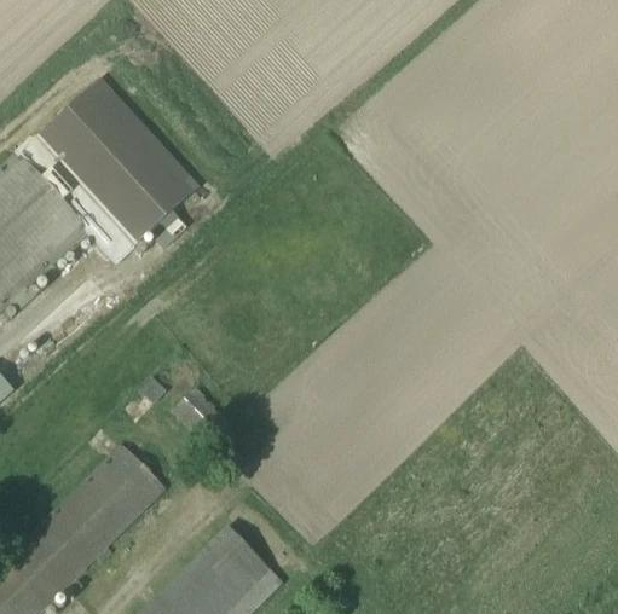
[(33,137),(16,154),(47,189),(55,196),(86,231),(115,262),(133,247),(149,232),(163,248),(186,226),(172,210),(198,186),(100,75),(33,137)]
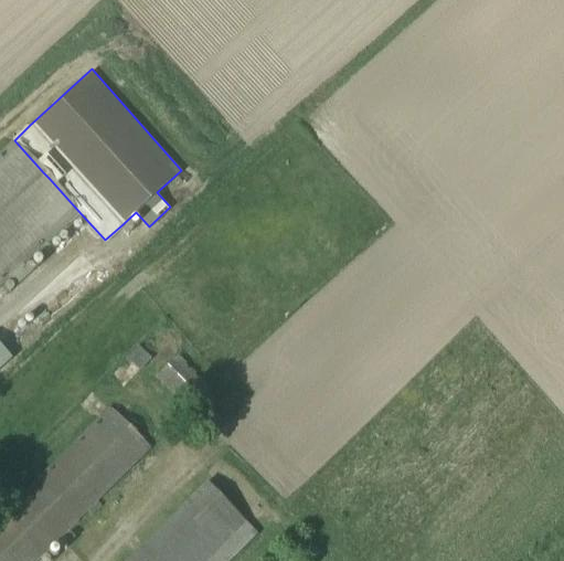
[(14,140),(0,152),(0,283),(78,211),(50,179),(43,172),(14,140)]
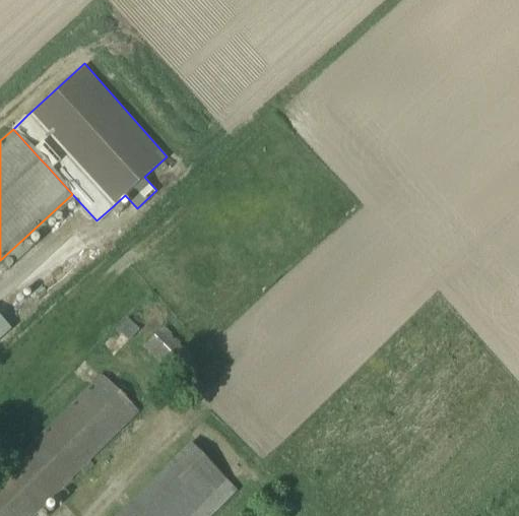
[(0,340),(15,327),(0,310),(0,340)]
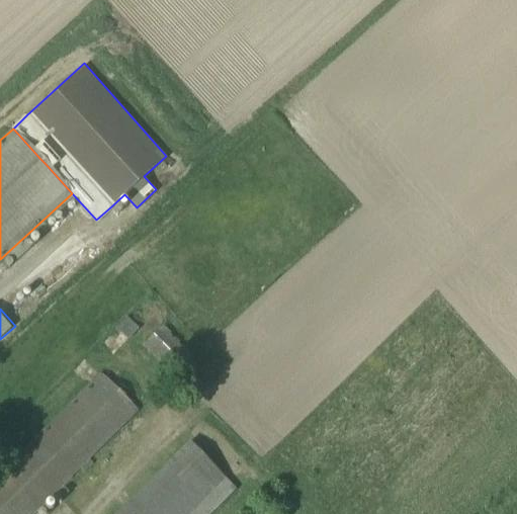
[(195,353),(165,324),(144,346),(174,374),(195,353)]
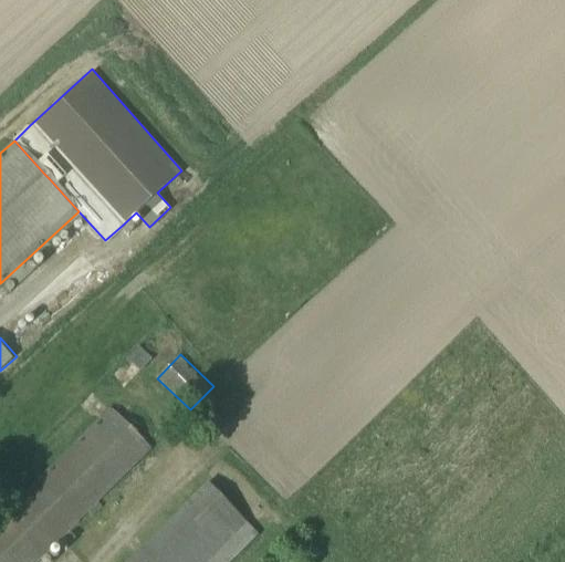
[(0,561),(35,561),(87,511),(92,514),(102,505),(97,500),(152,446),(111,405),(0,514),(0,561)]
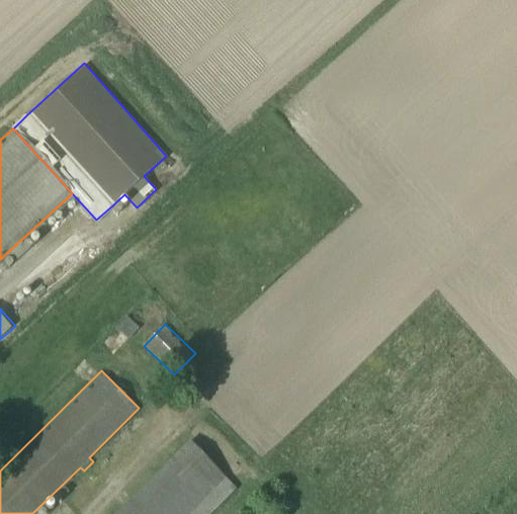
[(189,439),(114,513),(207,513),(236,486),(189,439)]
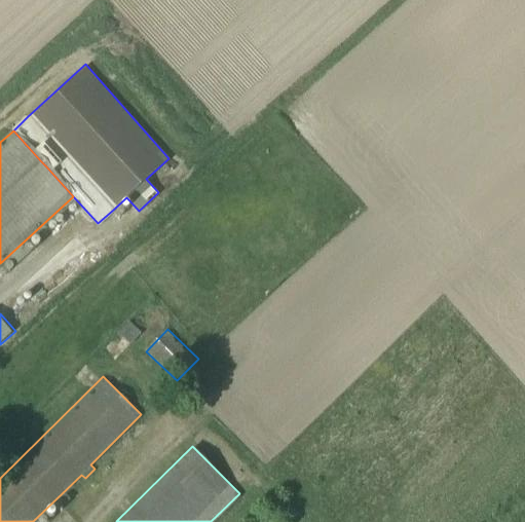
All buildings are outlined.
